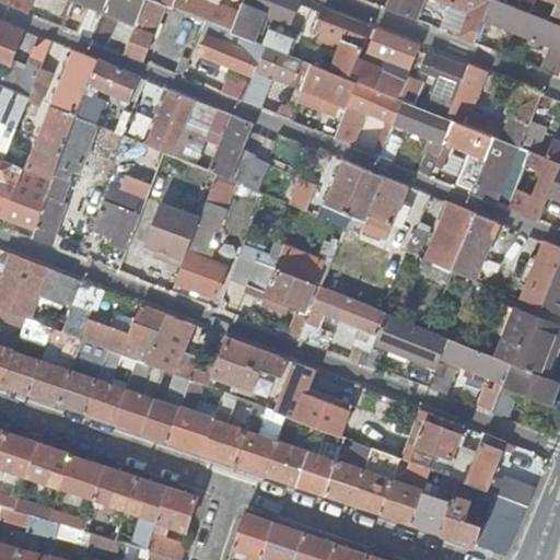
[(33,1),(30,0),(11,0),(9,6),(27,13),(33,1)]
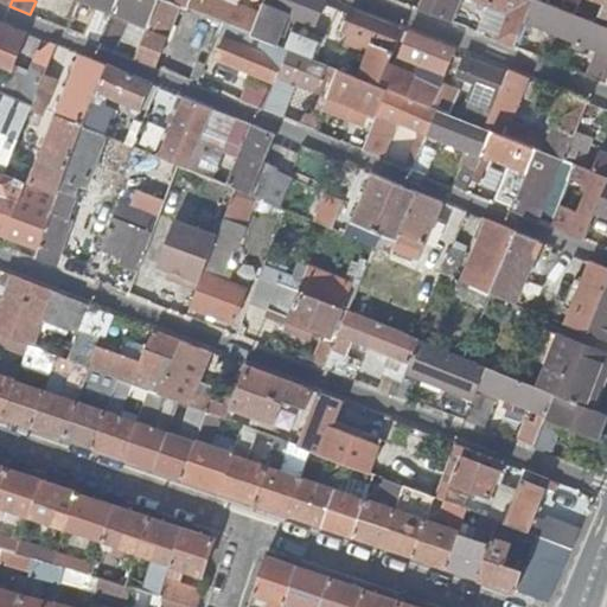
[(117,0),(77,0),(65,30),(72,32),(85,0),(87,0),(103,6),(114,11),(117,0)]
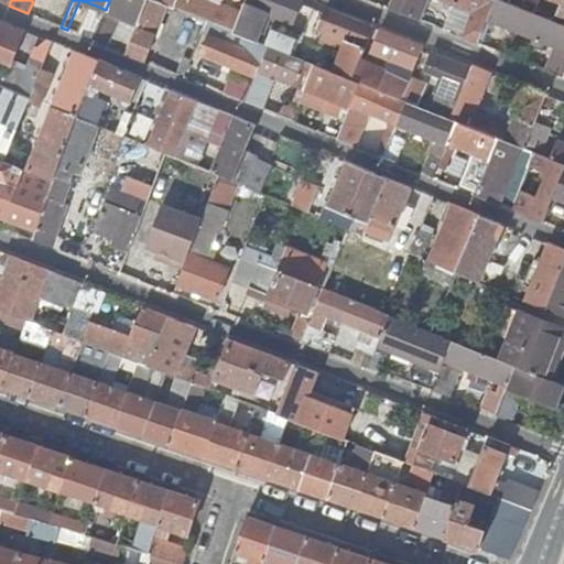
[(139,24),(148,0),(109,0),(106,10),(93,40),(99,43),(111,13),(139,24)]
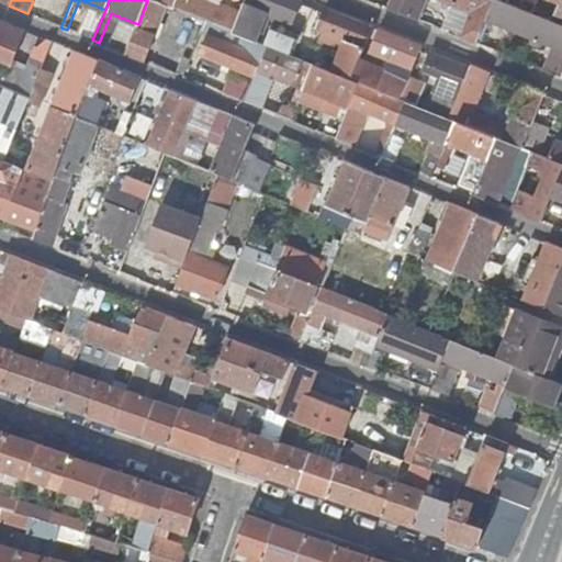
[(164,3),(155,0),(147,0),(138,24),(126,54),(144,60),(154,34),(153,34),(155,29),(154,27),(164,3)]
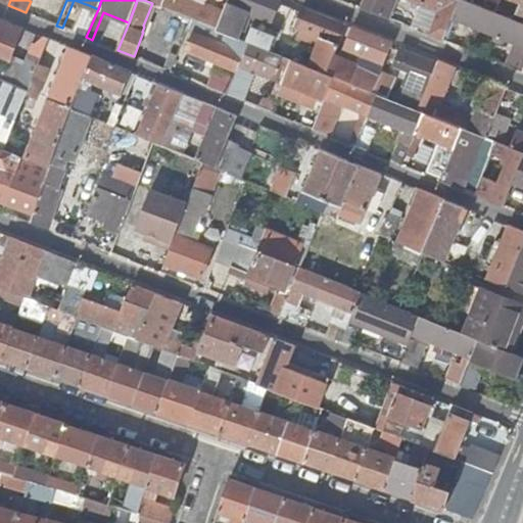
[(184,0),(164,0),(162,7),(177,13),(179,13),(184,0)]
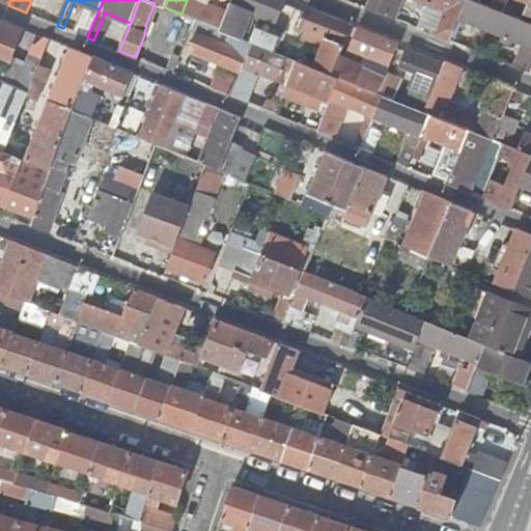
[(289,0),(288,0),(233,0),(222,30),(243,38),(253,11),(281,22),(289,0)]
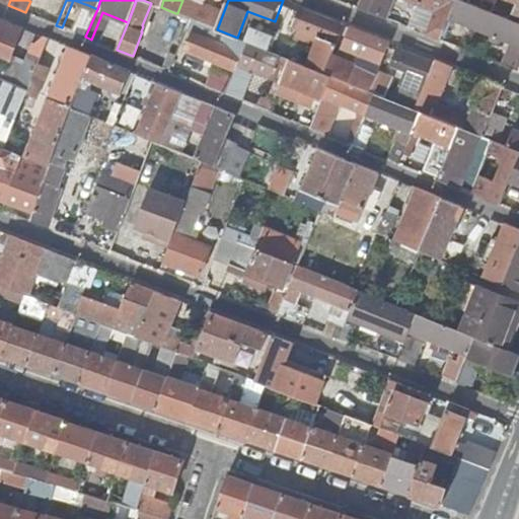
[(361,0),(359,8),(387,19),(394,0),(361,0)]
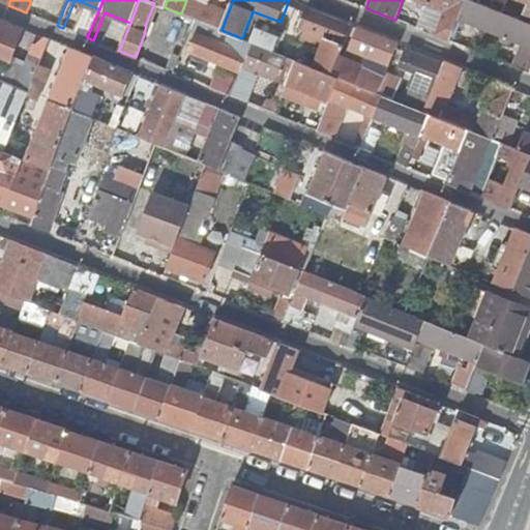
[(416,0),(423,3),(441,10),(449,13),(447,18),(444,17),(437,35),(449,40),(457,22),(459,17),(465,0),(416,0)]
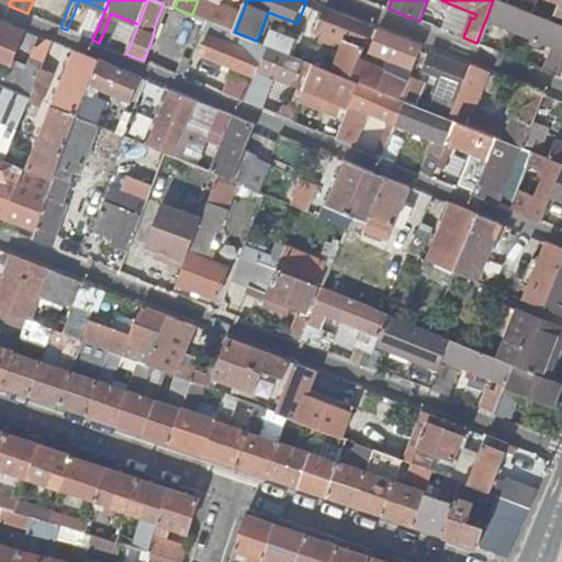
[(537,38),(561,49),(561,24),(535,13),(517,7),(499,0),(493,0),(486,18),(520,32),(526,34),(521,45),(532,49),(537,38)]
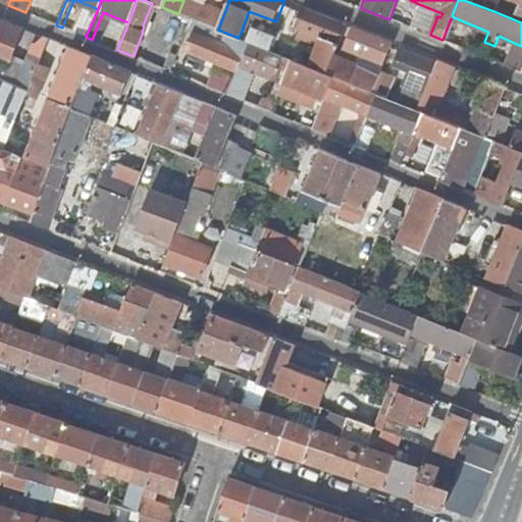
[(480,6),(497,12),(499,6),(483,0),(480,6)]
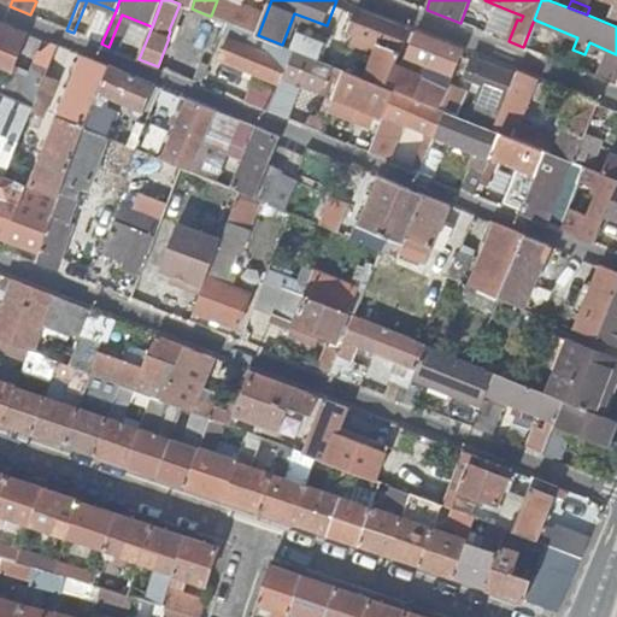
[(513,12),(493,4),(482,31),(503,40),(513,12)]
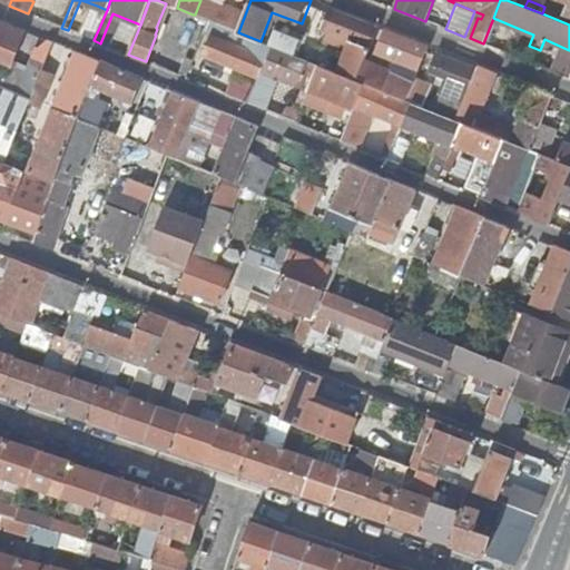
[(85,37),(94,40),(107,10),(97,6),(85,37)]
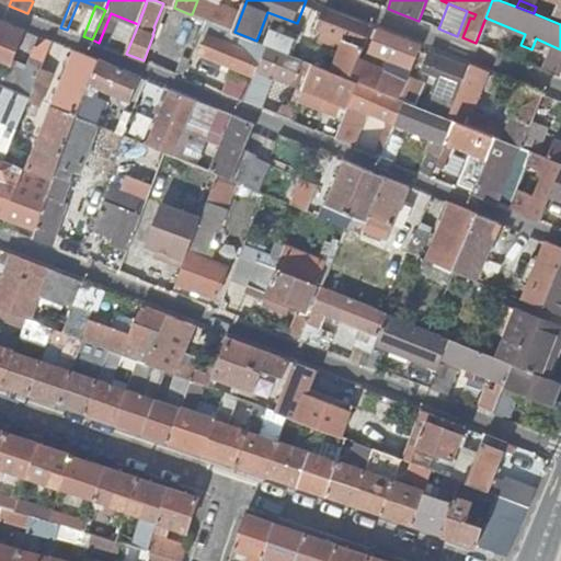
[(335,71),(353,79),(356,68),(362,55),(365,48),(374,26),(325,8),(317,31),(329,35),(325,43),(344,49),(335,71)]
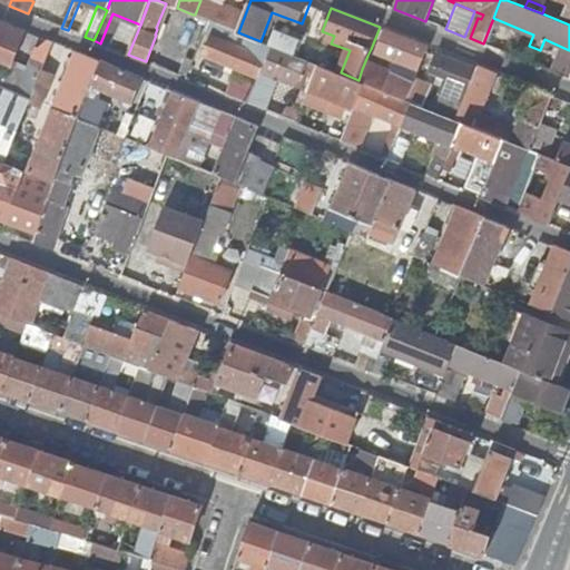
[(199,42),(204,31),(208,20),(195,15),(193,15),(185,36),(199,42)]
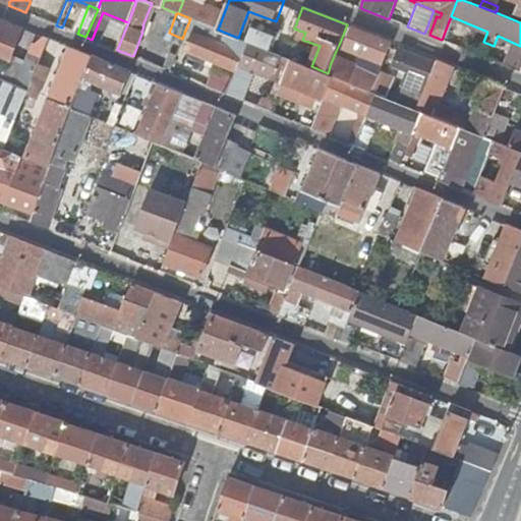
[(0,63),(9,67),(24,29),(0,18),(0,63)]
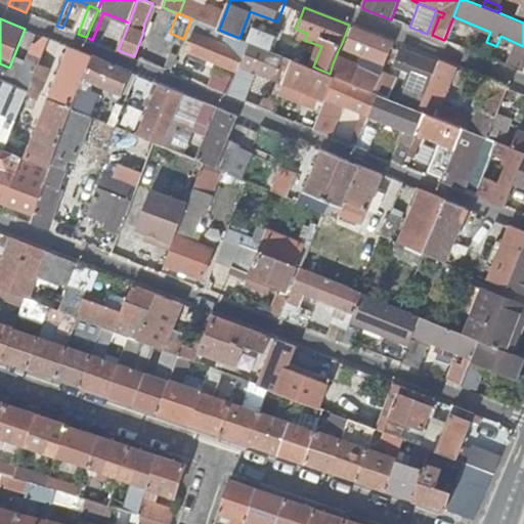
[(186,51),(237,71),(246,52),(250,42),(239,38),(219,30),(215,28),(211,27),(191,18),(187,29),(193,32),(186,51)]
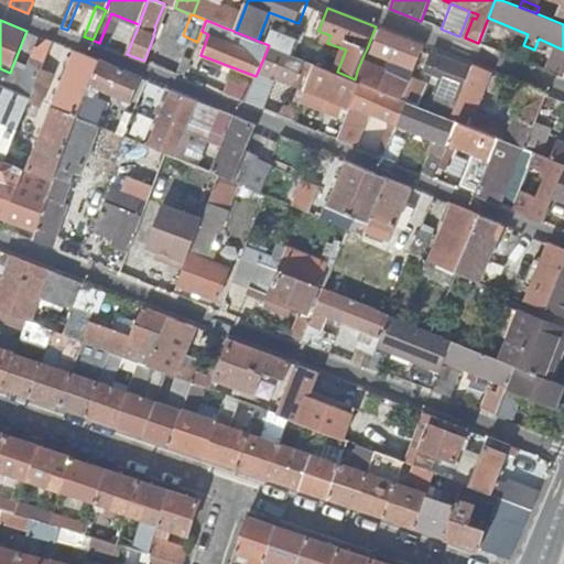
[(355,79),(361,83),(403,99),(412,78),(424,46),(380,29),(371,51),(404,64),(400,78),(367,65),(370,58),(364,55),(358,68),(355,79)]
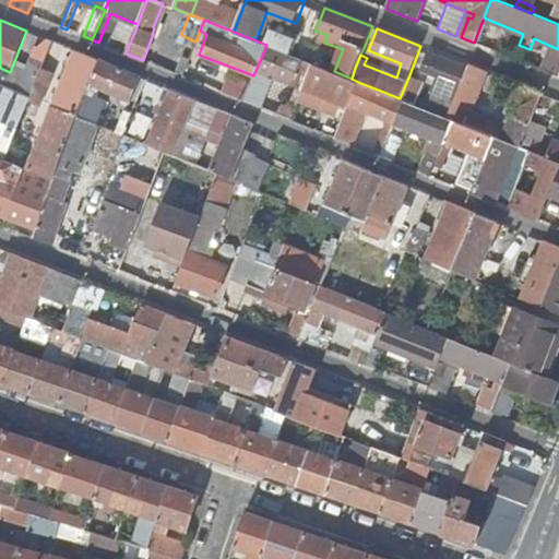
[(513,43),(519,45),(523,34),(518,32),(513,43)]
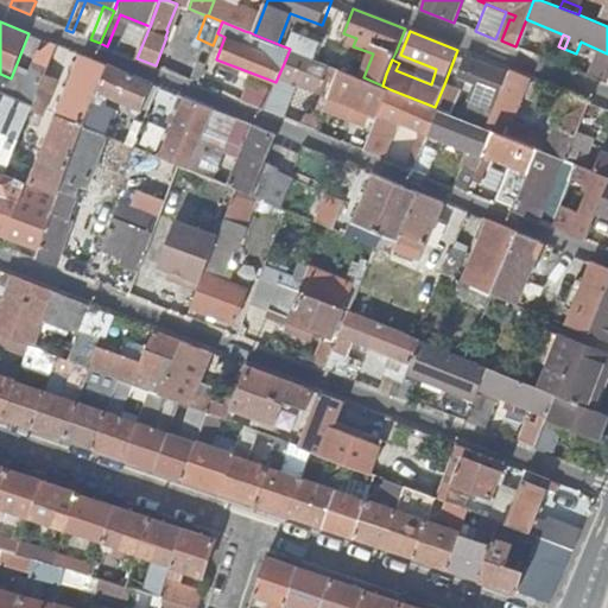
[(343,40),(328,36),(324,45),(323,48),(318,59),(333,65),(343,40)]
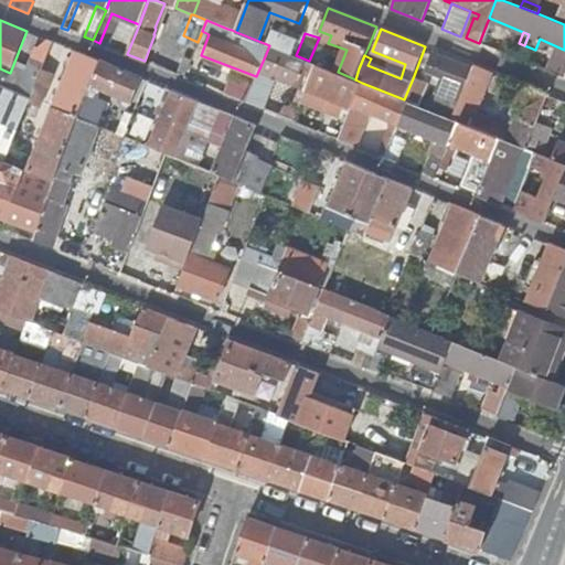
[(296,55),(300,44),(275,34),(270,45),(296,55)]
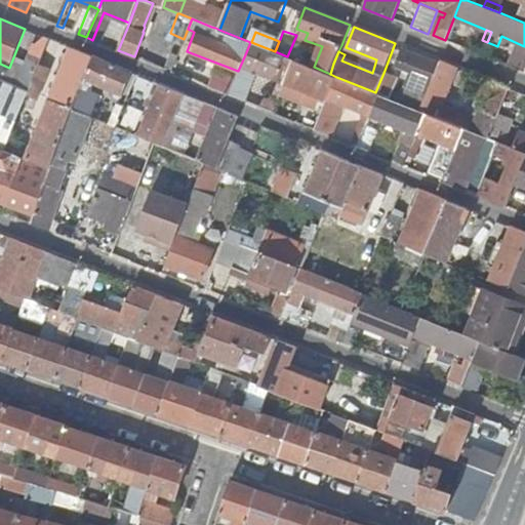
[(16,86),(29,91),(40,65),(49,39),(38,34),(23,73),(16,86)]
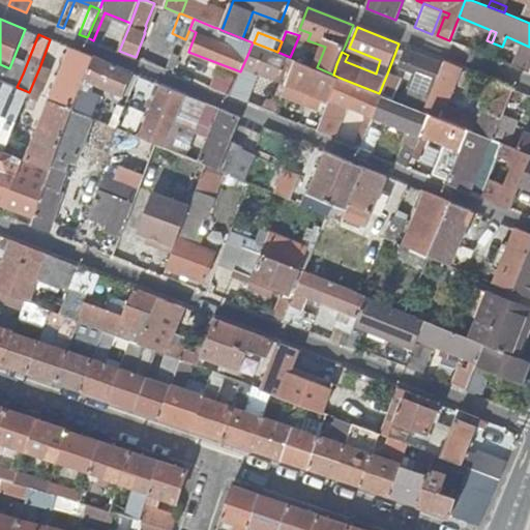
[(237,80),(230,95),(240,99),(253,70),(280,81),(271,99),(278,102),(286,84),(296,59),(290,57),(277,52),(254,42),(253,42),(248,53),(240,71),(237,80)]
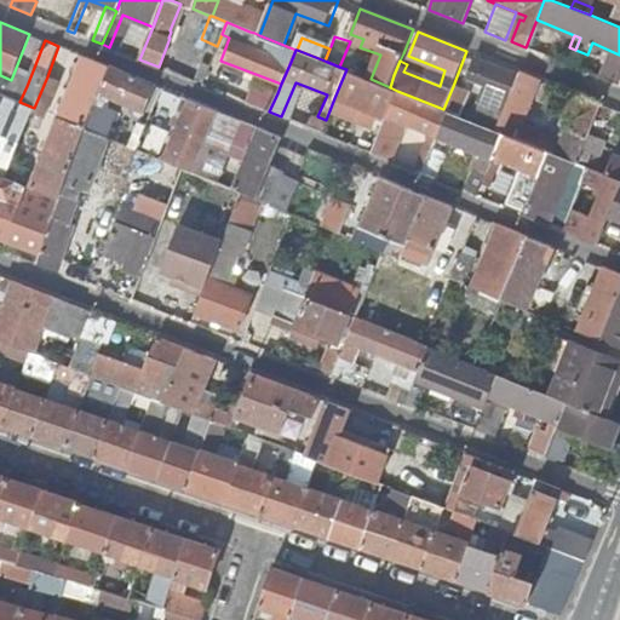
[(85,128),(98,93),(109,67),(84,56),(33,188),(59,199),(62,191),(64,187),(86,128),(85,128)]
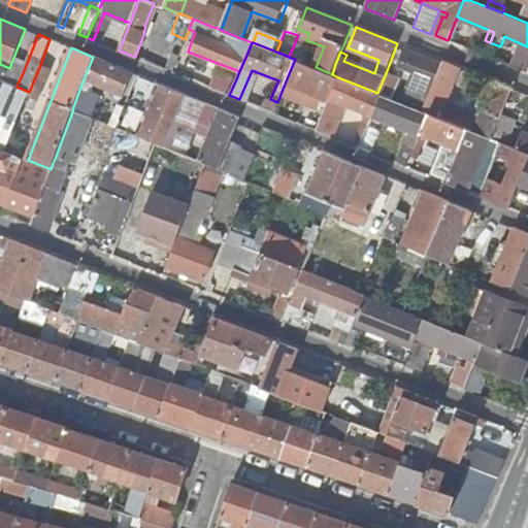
[(430,95),(441,65),(406,51),(400,65),(415,71),(408,87),(430,95)]
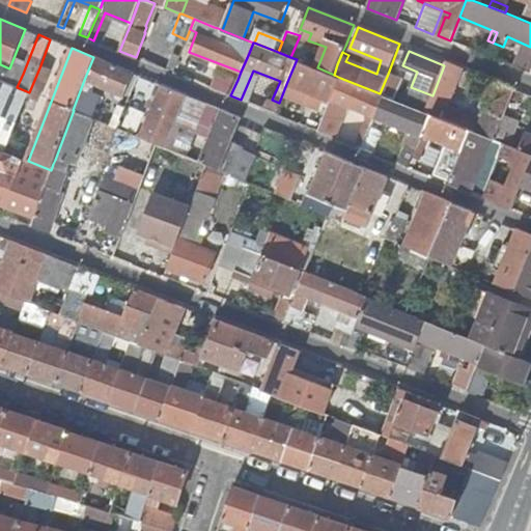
[(515,66),(530,72),(530,59),(520,55),(515,66)]
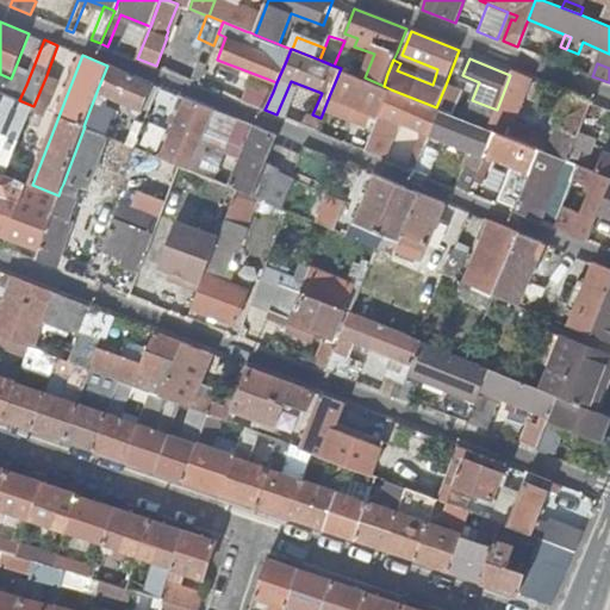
[(143,110),(154,83),(107,66),(97,92),(143,110)]
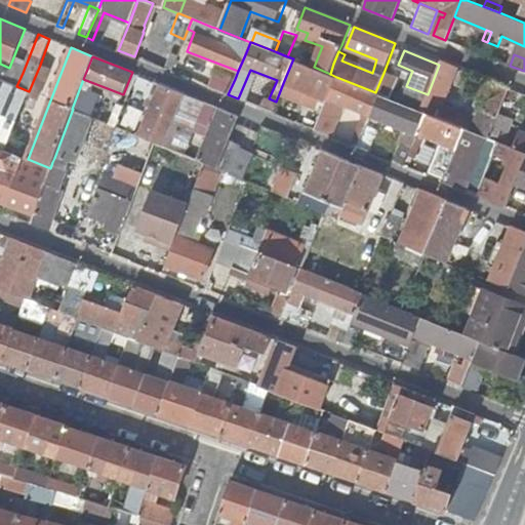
[(305,125),(314,129),(336,77),(330,74),(314,67),(293,58),(283,83),(307,92),(303,104),(313,108),(305,125)]
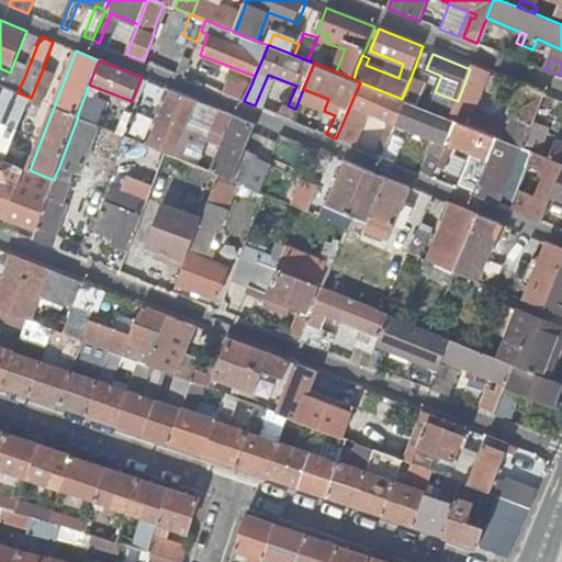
[(178,75),(183,77),(188,66),(182,64),(178,75)]
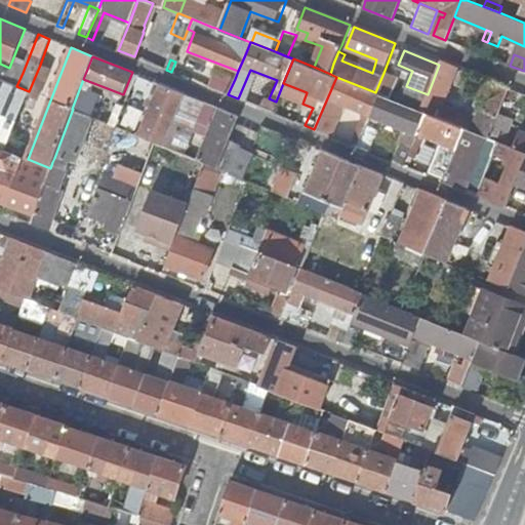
[(421,111),(427,113),(466,128),(490,138),(500,113),(508,93),(511,88),(493,81),(483,110),(481,110),(480,112),(469,108),(466,115),(441,106),(456,67),(441,61),(439,65),(428,94),(421,111)]
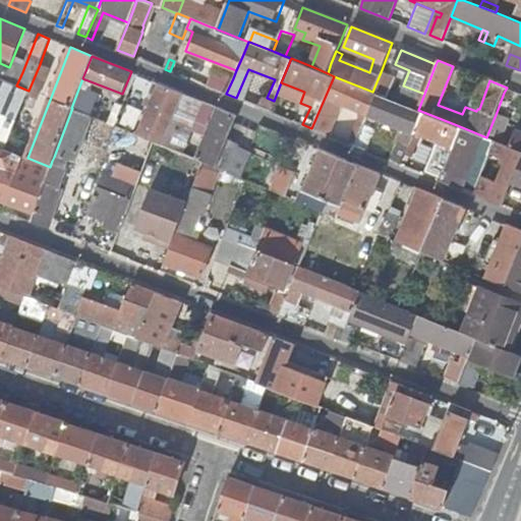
[(40,64),(29,91),(40,95),(50,68),(40,64)]
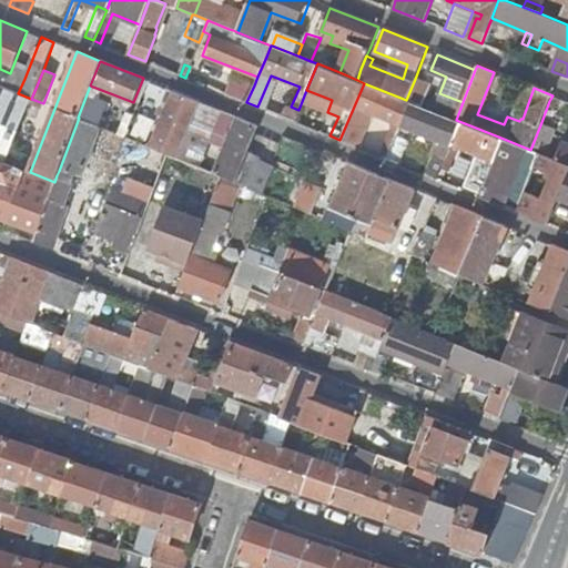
[(4,88),(18,93),(24,79),(10,73),(4,88)]
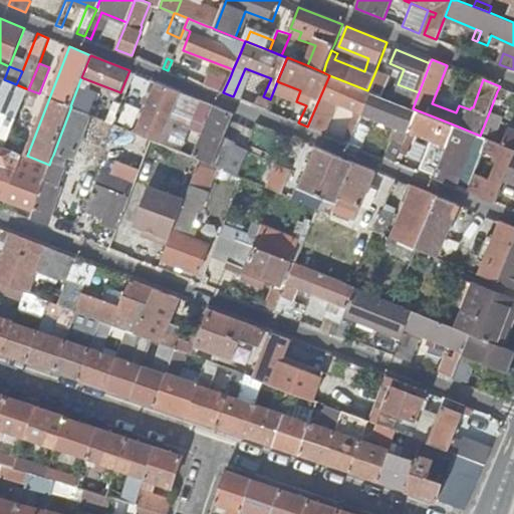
[(204,84),(223,92),(230,77),(210,70),(204,84)]
